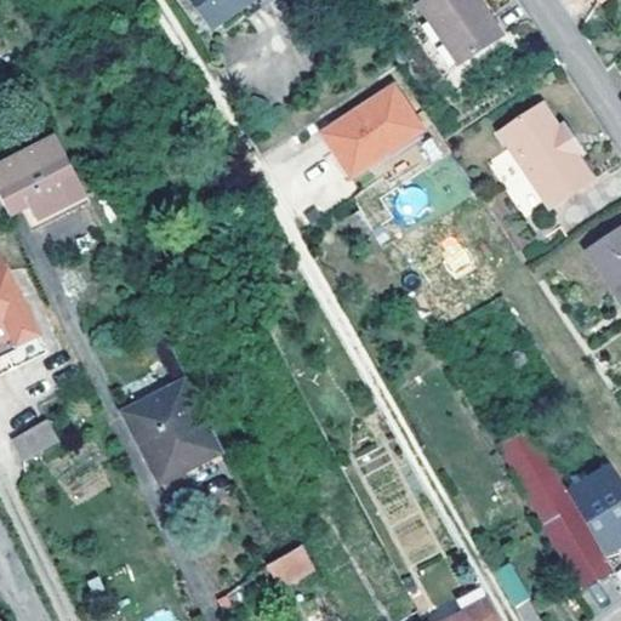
[(255,0),(193,0),(215,29),(243,10),(255,0)]
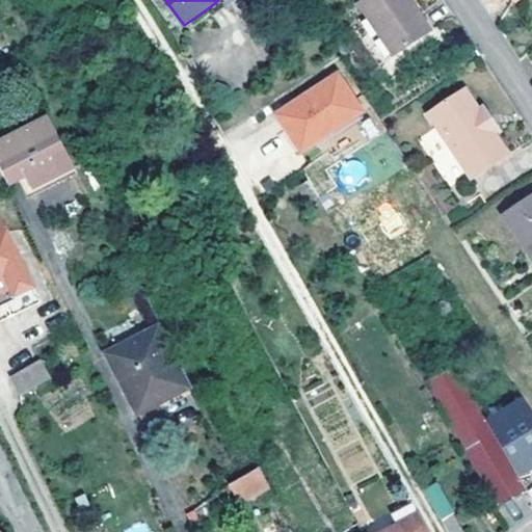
[(218,0),(208,8),(214,18),(239,0),(218,0)]
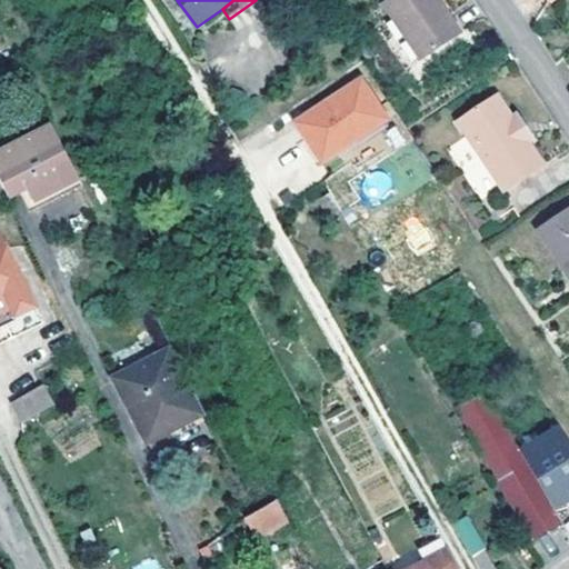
[(441,23),(450,17),(438,0),(387,0),(383,2),(421,59),(451,39),(441,23)]
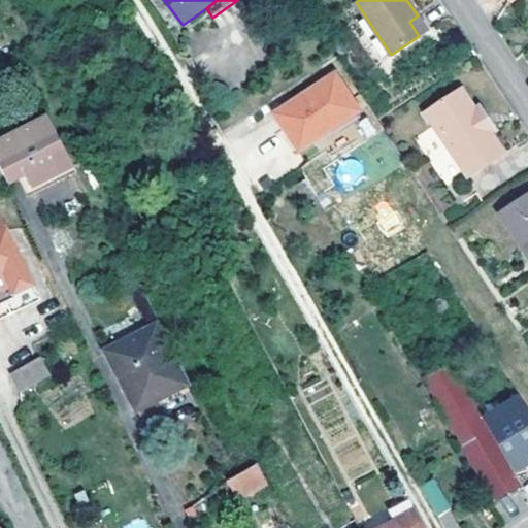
[(419,36),(428,31),(418,15),(409,22),(419,36)]
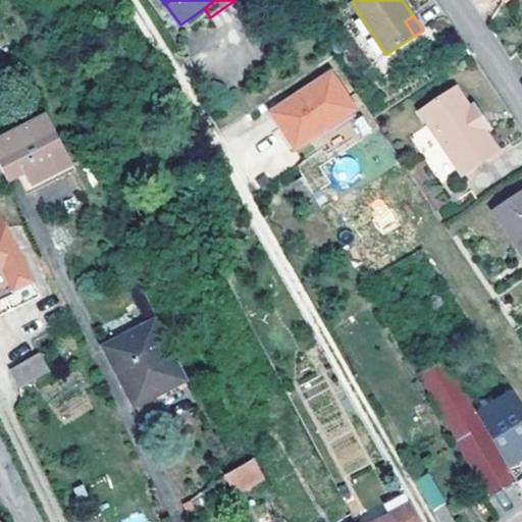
[(291,89),(269,102),(299,149),(357,112),(333,76),(298,99),(291,89)]
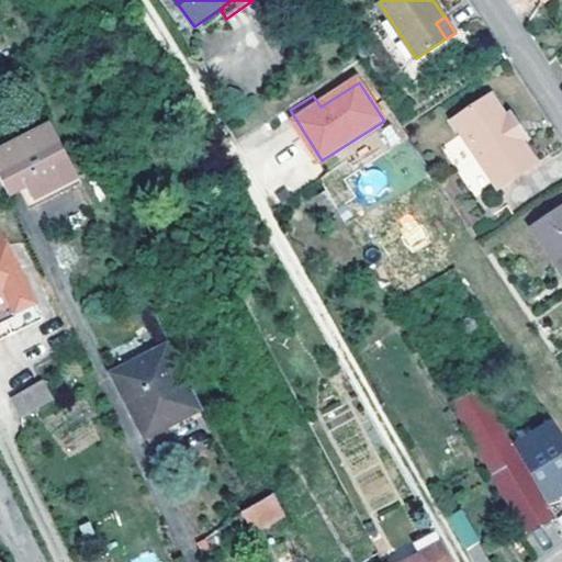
[(507,115),(494,97),(452,126),(498,192),(540,164),(526,143),(530,141),(512,113),(507,115)]
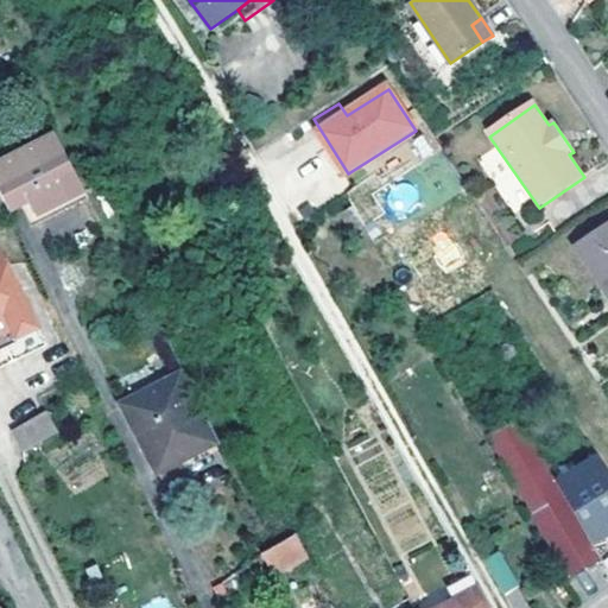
[(57,135),(0,163),(0,191),(8,208),(26,200),(35,215),(86,189),(57,135)]
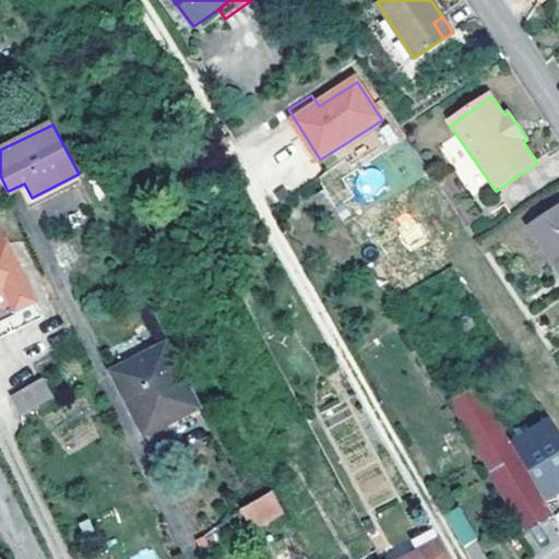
[(558,201),(526,222),(558,270),(558,201)]
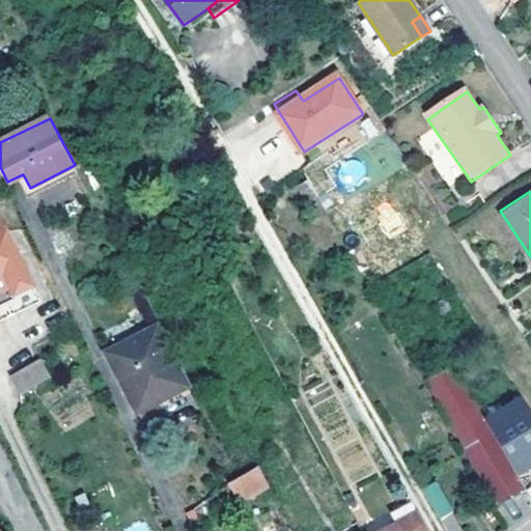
[(2,220),(0,220),(0,317),(5,316),(1,307),(20,298),(24,306),(42,298),(2,220)]
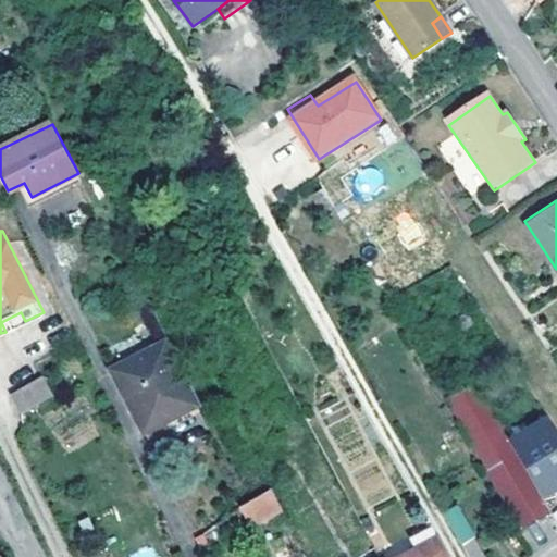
[(5,332),(0,333),(0,353),(51,327),(44,312),(25,321),(21,312),(1,322),(5,332)]
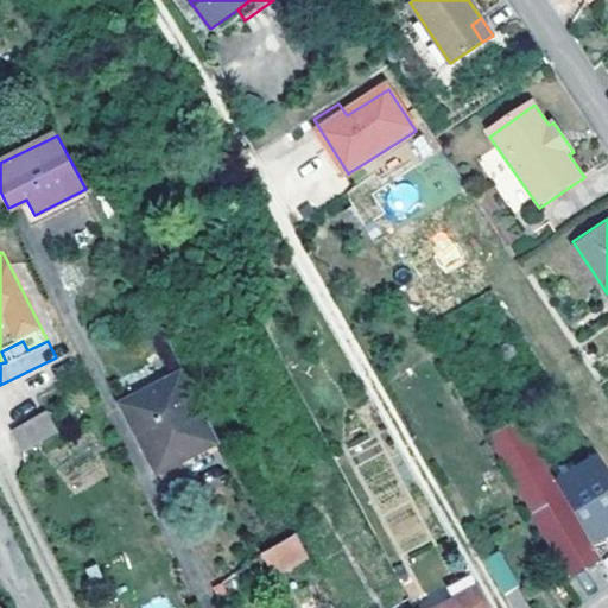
[(512,343),(501,349),(508,360),(518,354),(512,343)]
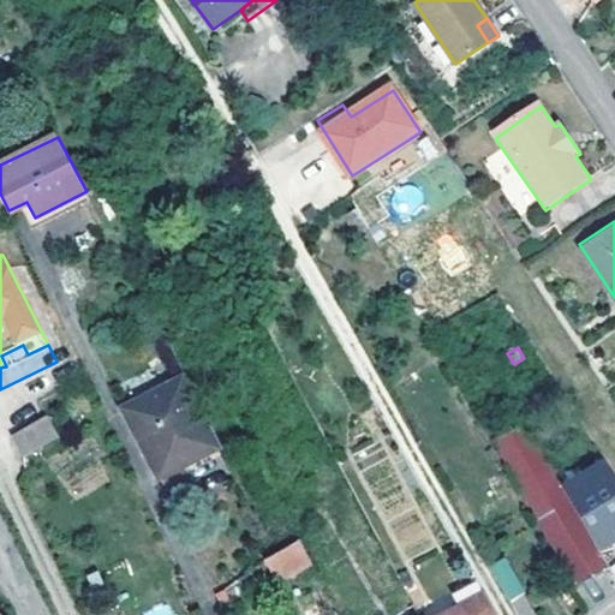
[(157,478),(219,448),(183,377),(150,393),(144,380),(117,394),(157,478)]
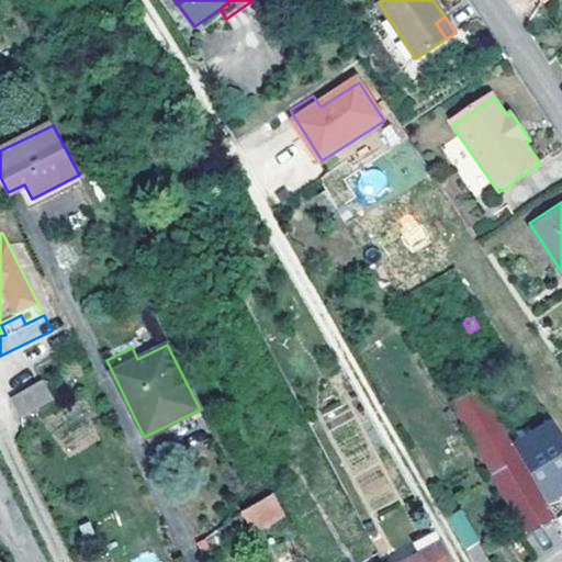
[(44,380),(13,397),(21,414),(52,397),(44,380)]
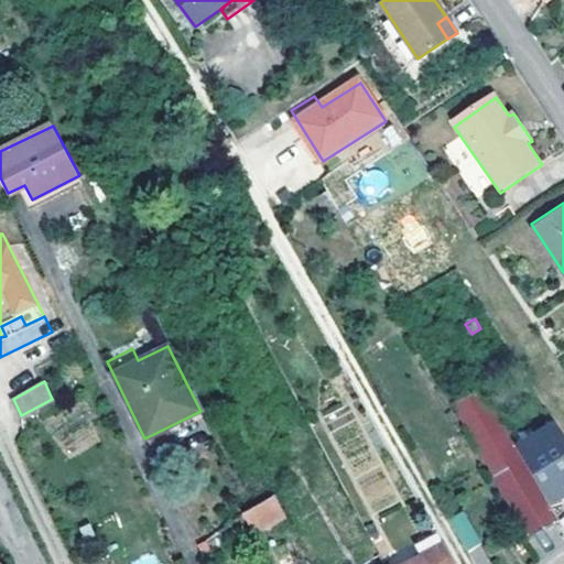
[(559,518),(484,389),(457,404),(528,527),(533,535),(559,518)]
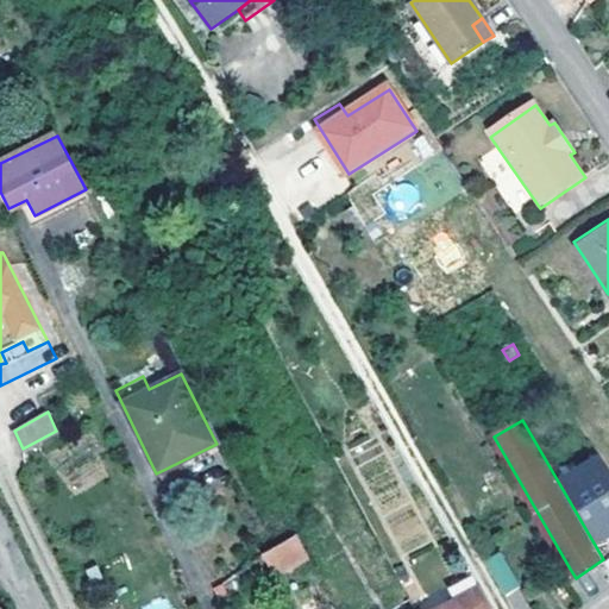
[(608,533),(608,473),(600,459),(562,483),(597,541),(608,533)]
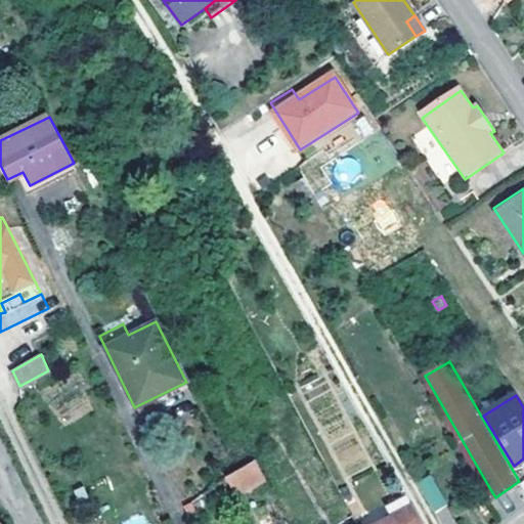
[(226,478),(236,497),(248,490),(255,486),(266,480),(256,462),(226,478)]
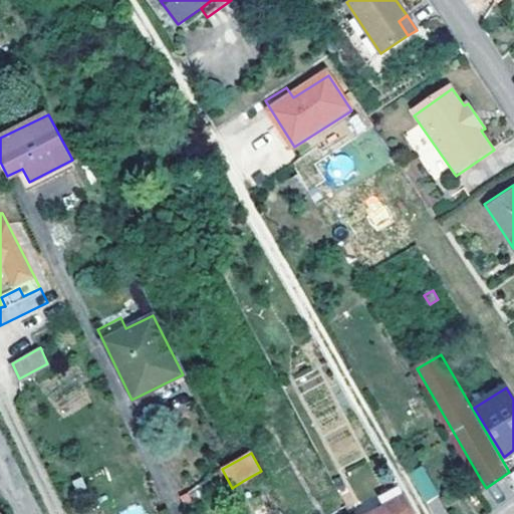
[(424,467),(411,475),(428,505),(442,496),(424,467)]
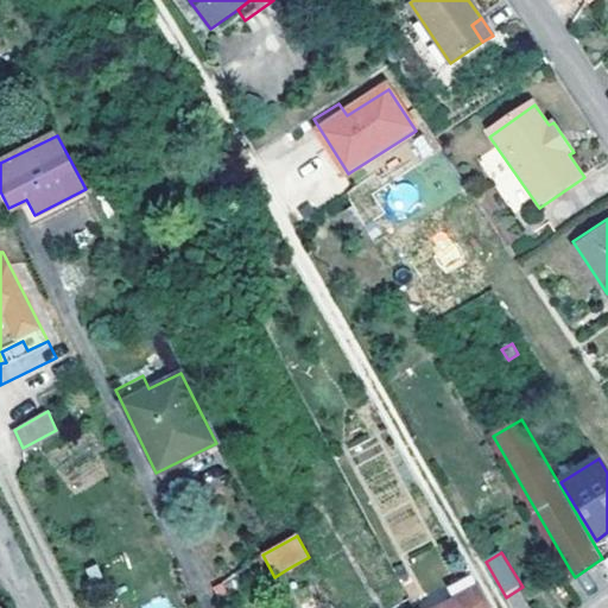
[(214,589),(223,607),(227,607),(247,594),(242,584),(254,575),(248,564),(214,589)]
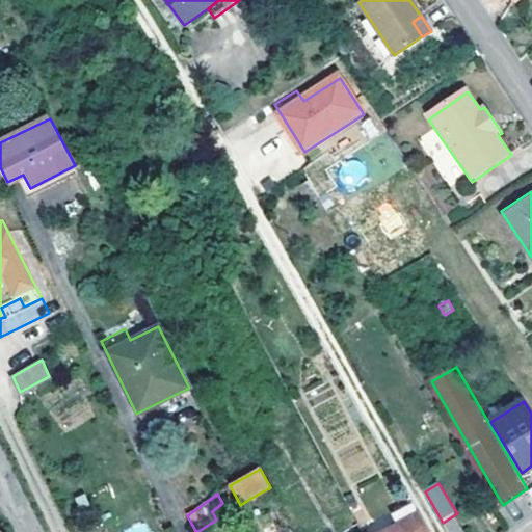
[(259,494),(251,498),(258,508),(265,504),(259,494)]
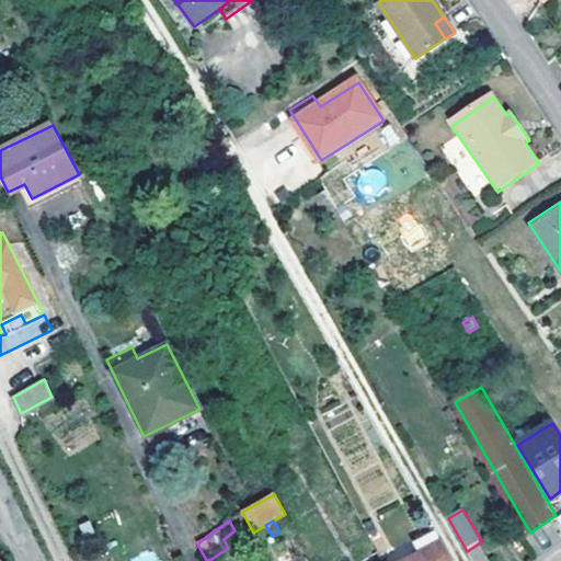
[(525,524),(521,527),(525,536),(530,533),(525,524)]
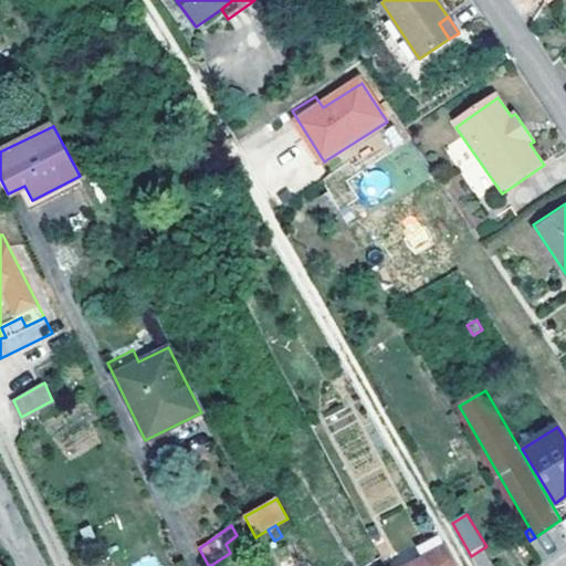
[(496,565),(486,546),(471,556),(477,565),(496,565)]
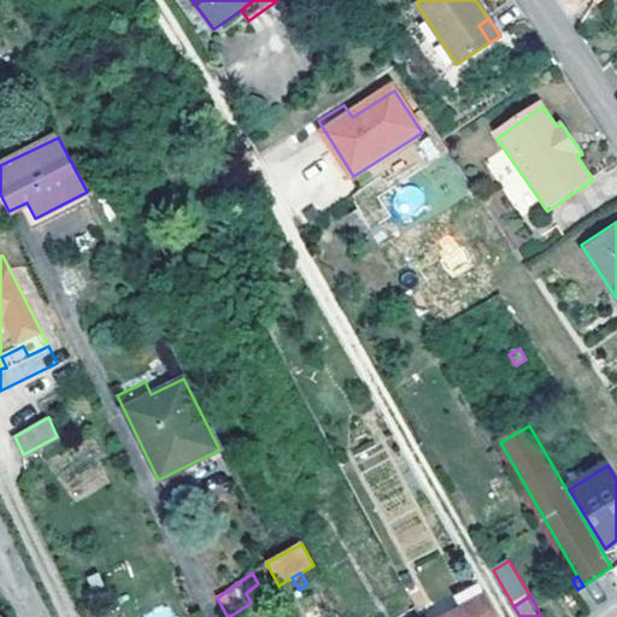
[(446,616),(485,616),(477,601),(446,616)]
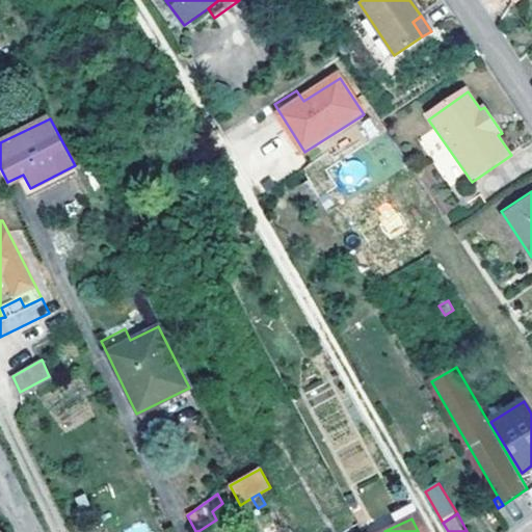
All buildings are outlined.
